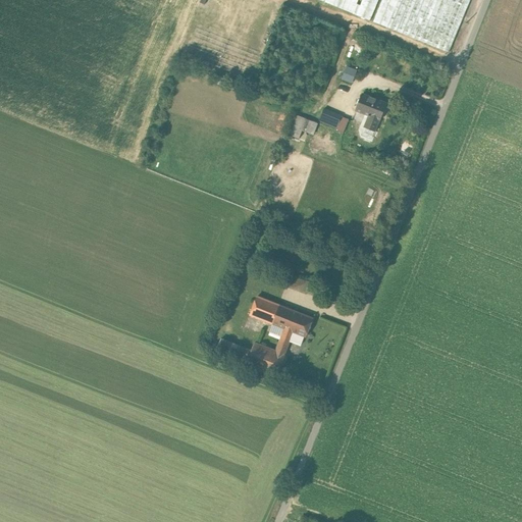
[(358,0),(320,0),(353,13),(358,0)]
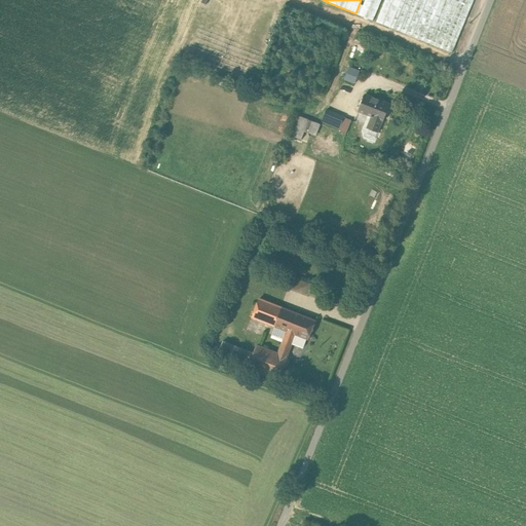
[(365,0),(359,15),(373,21),(381,0),(384,0),(376,22),(452,52),(474,0),(365,0)]
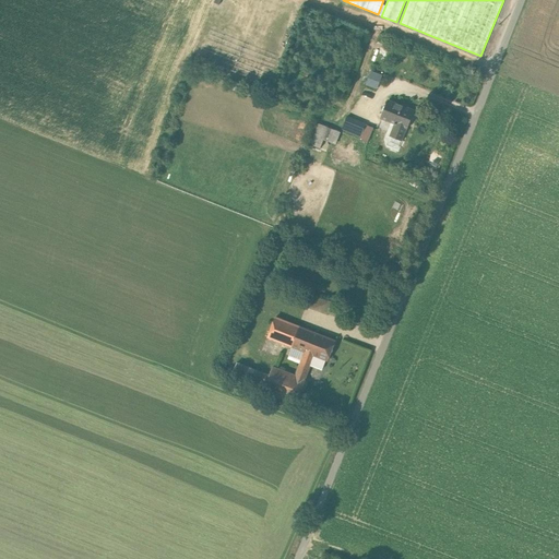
[(380,73),(370,69),(365,84),(375,87),(380,73)]
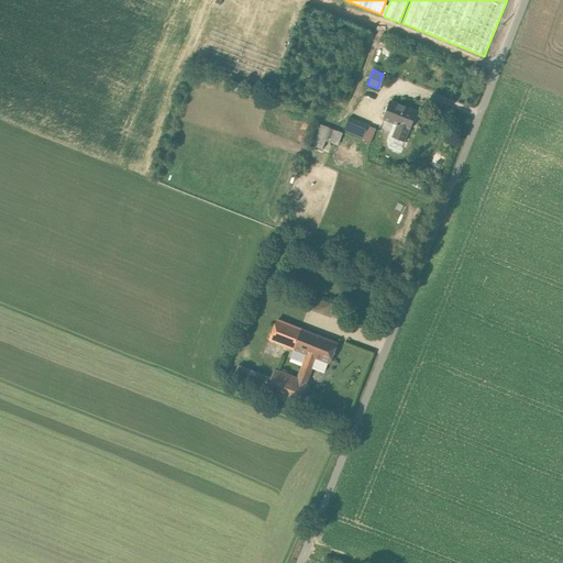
[(390,101),(384,118),(392,120),(398,103),(390,101)]
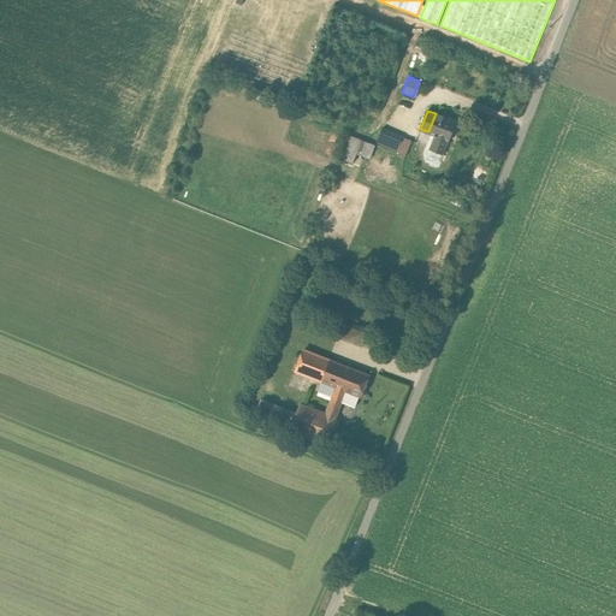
[(455,122),(436,113),(428,131),(434,135),(430,148),(442,153),(448,140),(455,122)]
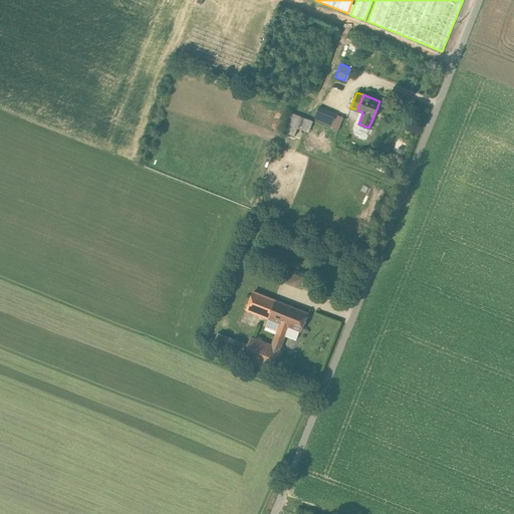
[(336,114),(319,107),(315,117),(332,124),(336,114)]
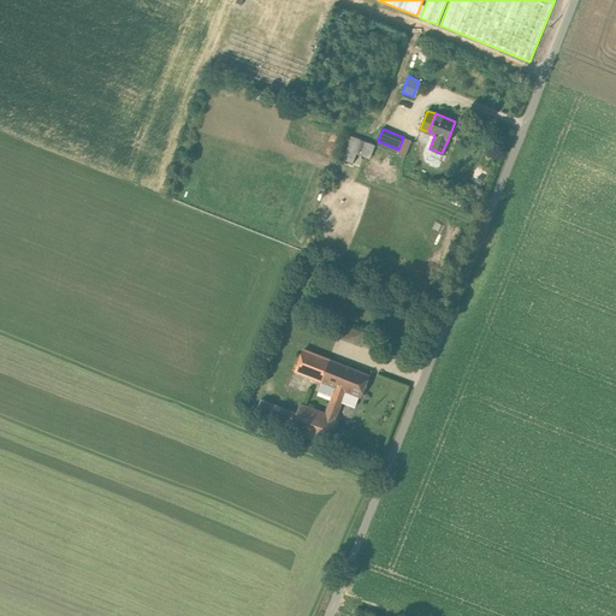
[(374,146),(351,136),(343,159),(354,164),(356,154),(369,159),(374,146)]
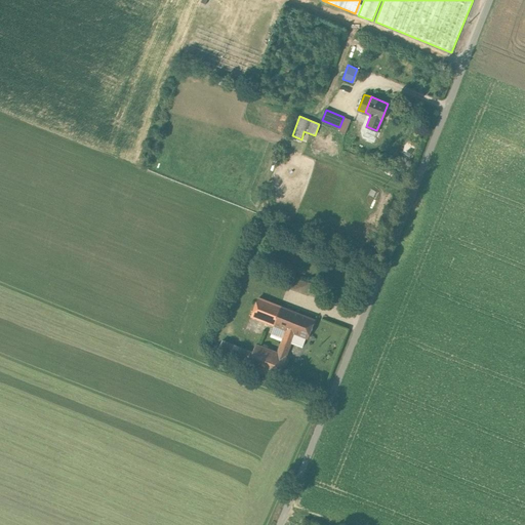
[(351,120),(344,117),(339,127),(338,131),(346,134),(351,120)]
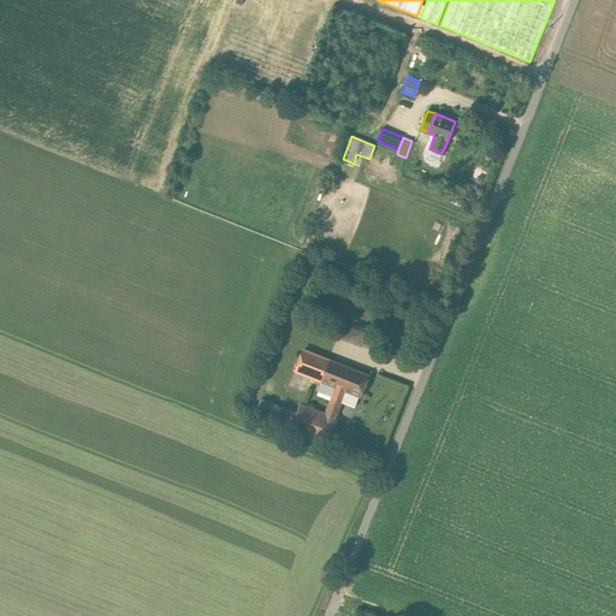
[(330,360),(303,349),(295,371),(323,380),(330,360)]
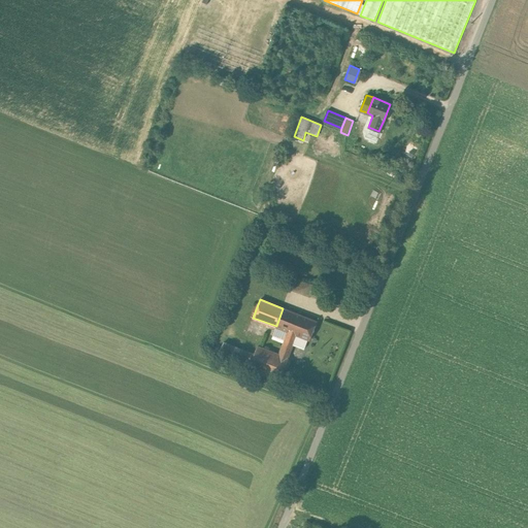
[(300,316),(283,308),(276,326),(288,331),(294,333),(300,316)]
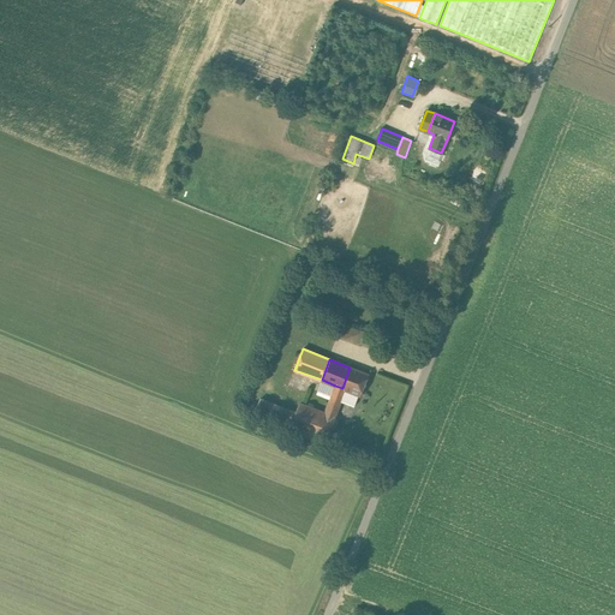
[(369,375),(350,368),(342,388),(346,389),(360,395),(369,375)]
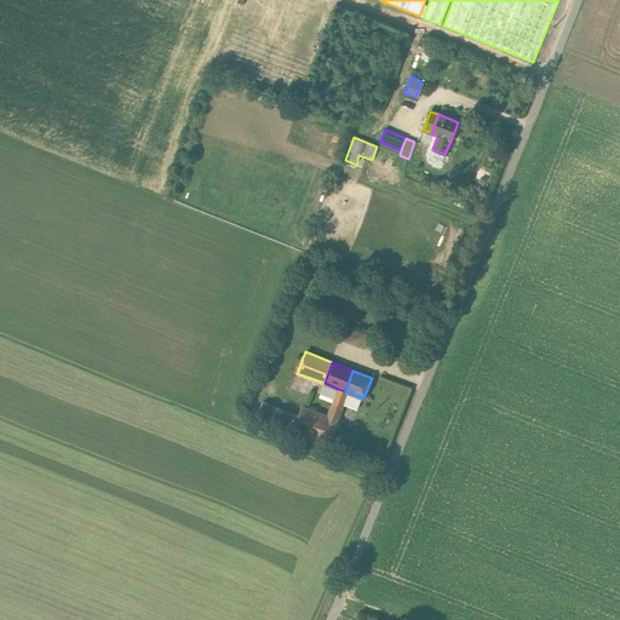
[(338,389),(327,415),(338,419),(349,392),(345,391),(338,389)]
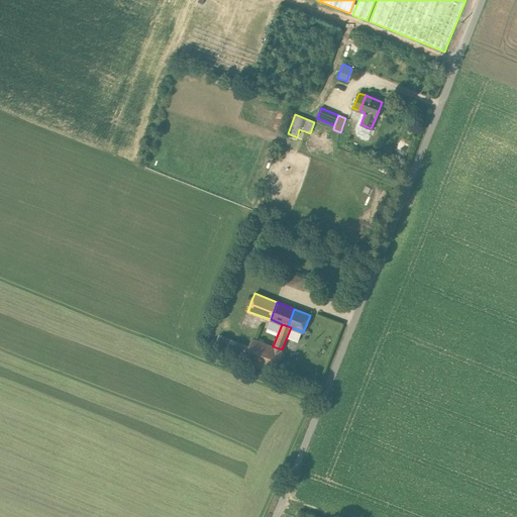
[(273,346),(250,338),(248,344),(242,359),(273,372),(282,349),(273,346)]
